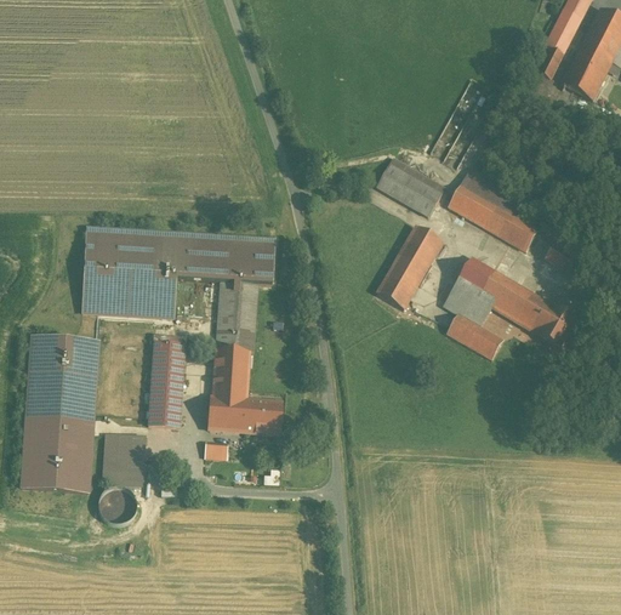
[(567,0),(550,34),(568,44),(590,0),(567,0)]
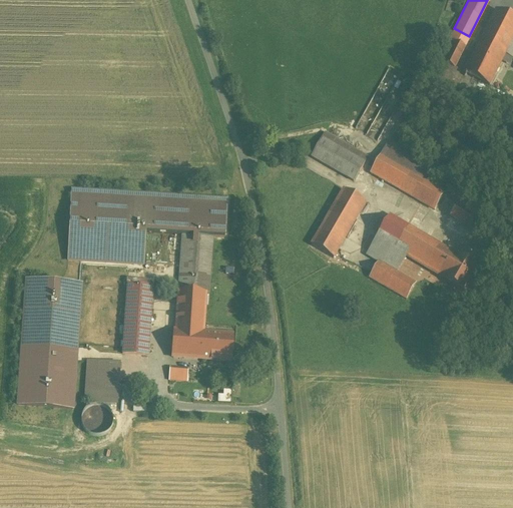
[(512,54),(512,15),(495,6),(463,68),(489,82),(505,51),(512,55),(512,54)]
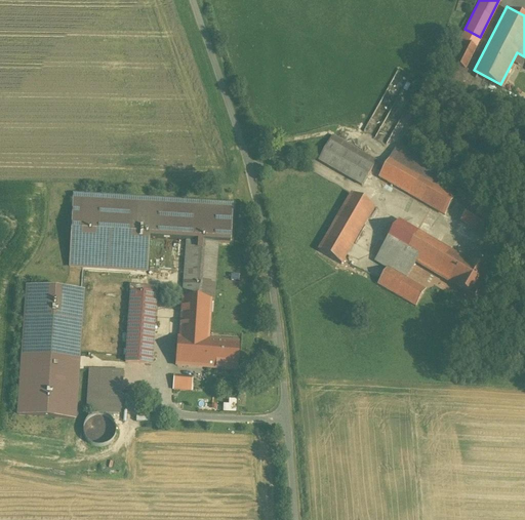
[(465,40),(454,61),(465,66),(475,45),(465,40)]
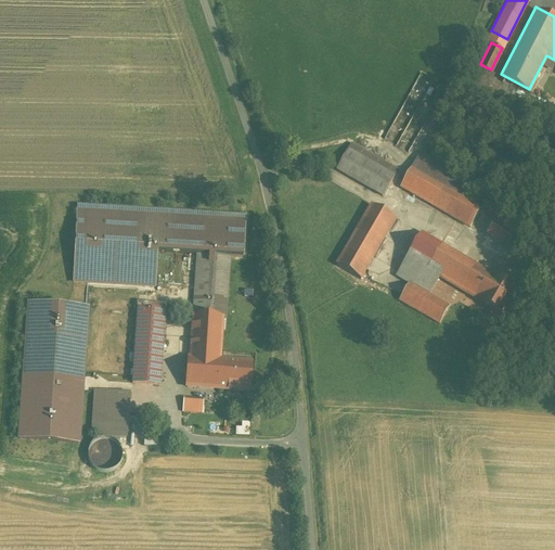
[(350,140),(336,166),(383,192),(397,167),(350,140)]
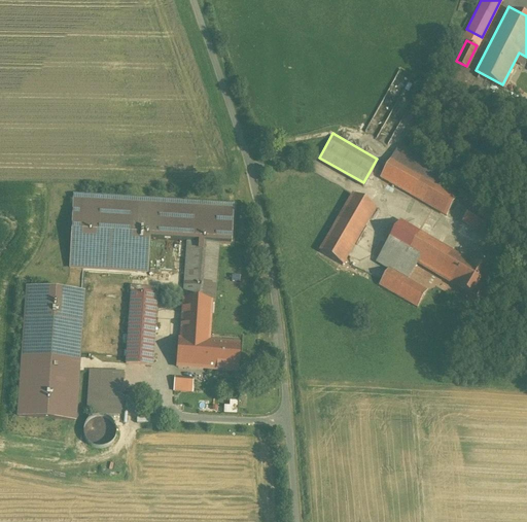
[(396,145),(380,173),(446,211),(462,183),(396,145)]
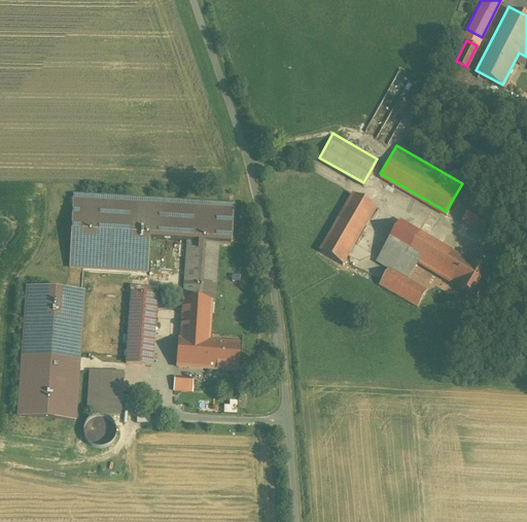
[(375,204),(352,192),(319,248),(342,262),(375,204)]
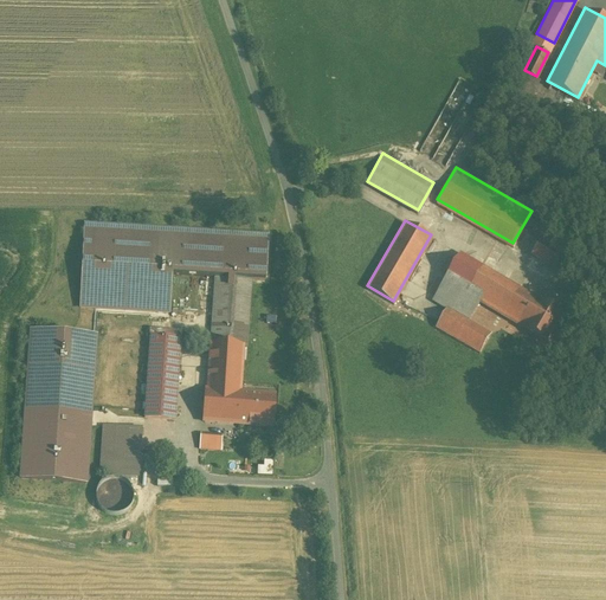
[(251,277),(266,277),(269,232),(84,221),(79,307),(169,311),(172,272),(214,275),(251,277)]
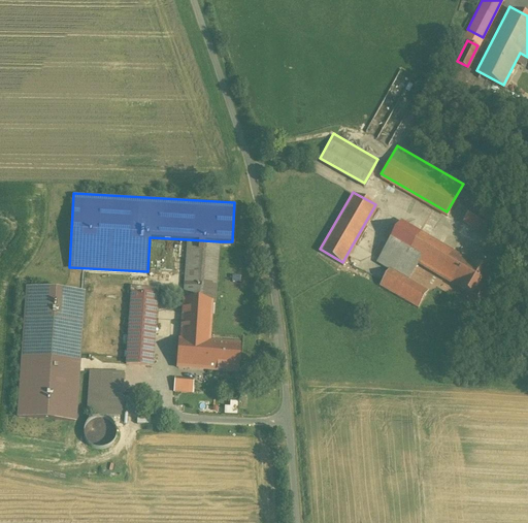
[(474,201),(463,219),(481,230),(492,213),(474,201)]
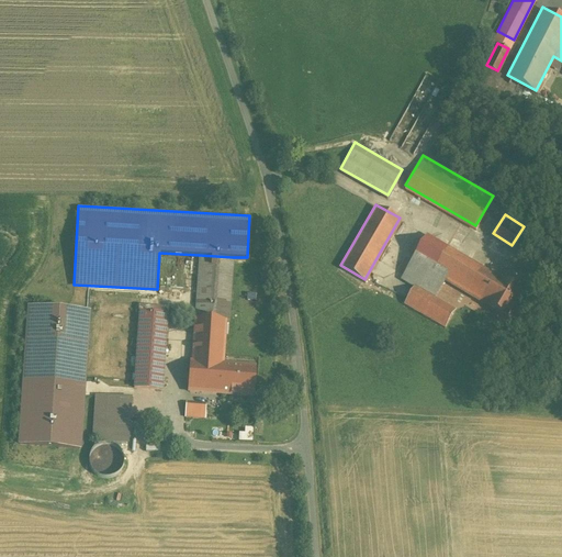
[(445,277),(465,289),(479,265),(426,233),(401,276),(414,283),(404,301),(445,324),(454,307),(435,294),(445,277)]
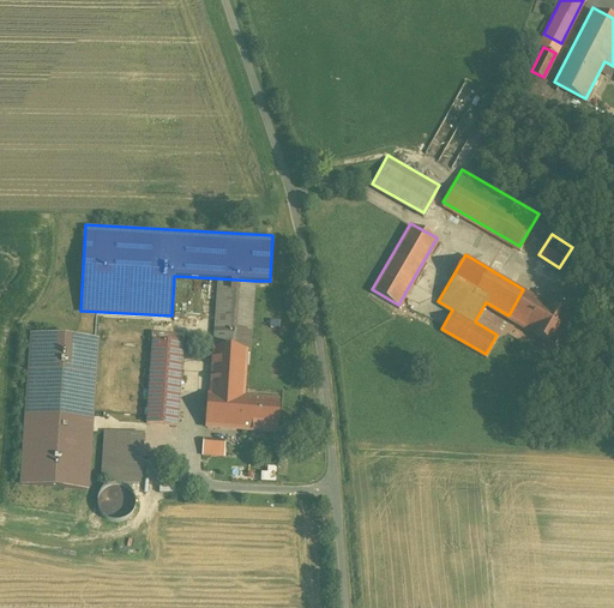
[(254,281),(217,278),(212,344),(247,347),(250,347),(254,281)]
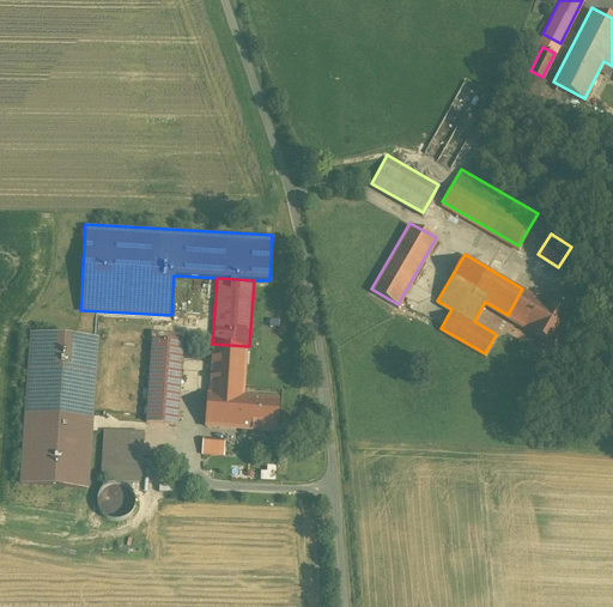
[(508,315),(507,315),(530,329),(529,331),(552,344),(569,315),(522,289),(508,315)]
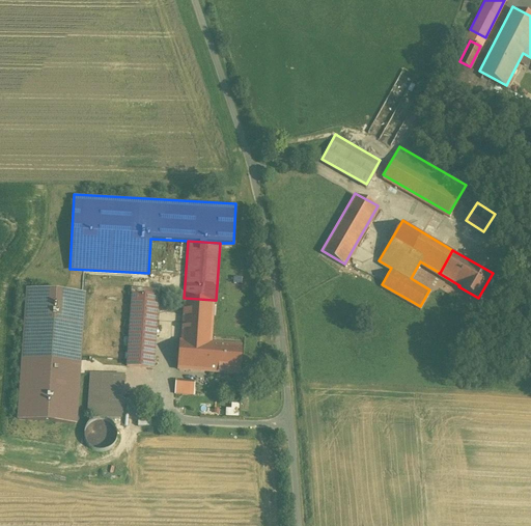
[(84,292),(27,287),(18,417),(75,421),(84,292)]
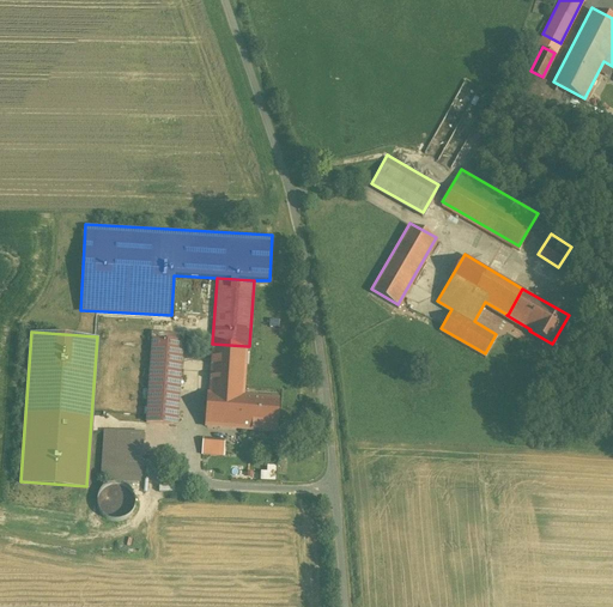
[(182,343),(152,340),(145,419),(176,422),(182,343)]
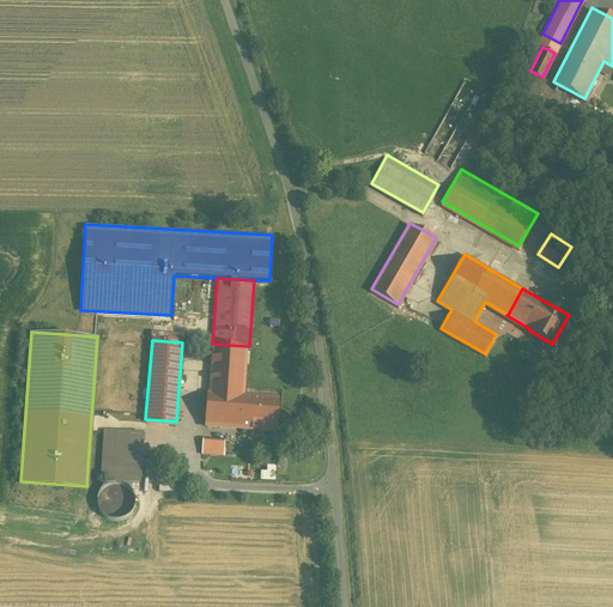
[(247,346),(212,344),(210,392),(208,392),(206,424),(242,425),(243,394),(247,346)]
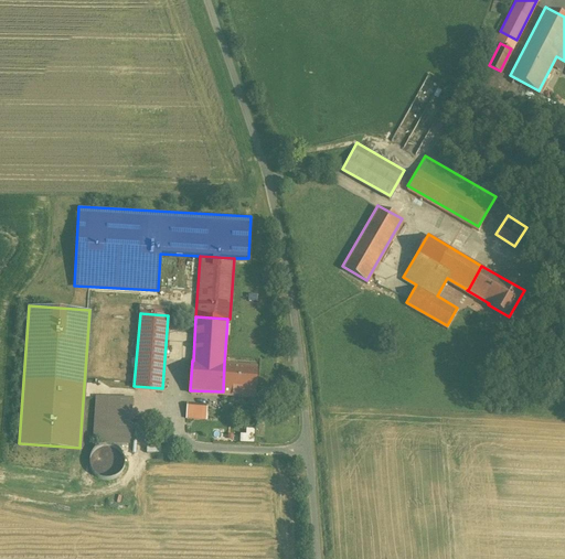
[(256,365),(224,363),(223,391),(254,394),(256,365)]
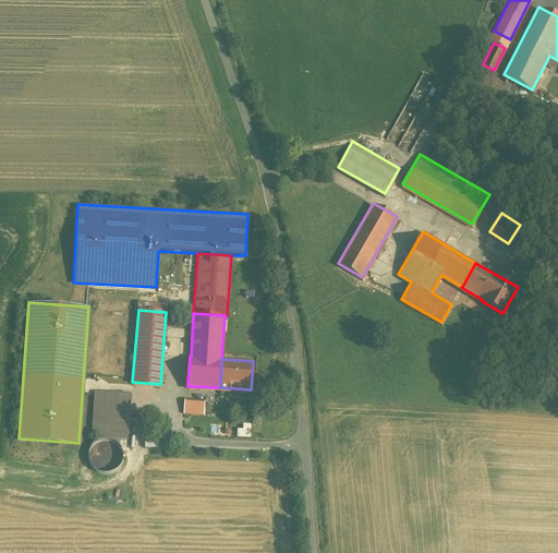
[(131,393),(95,391),(91,434),(126,437),(131,393)]
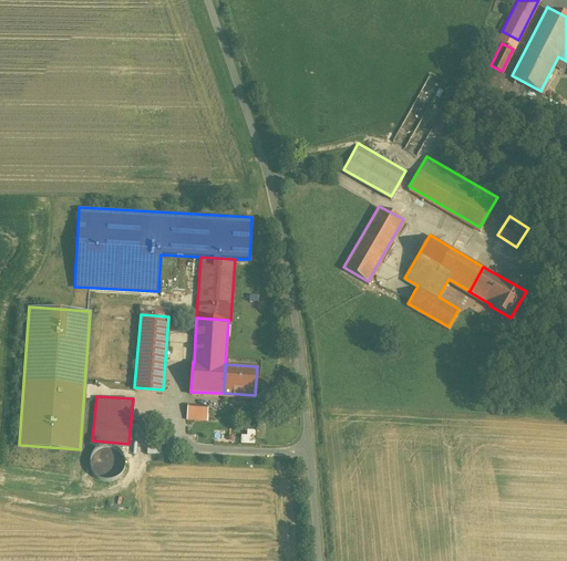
[(207,407),(187,405),(186,417),(206,418),(207,407)]
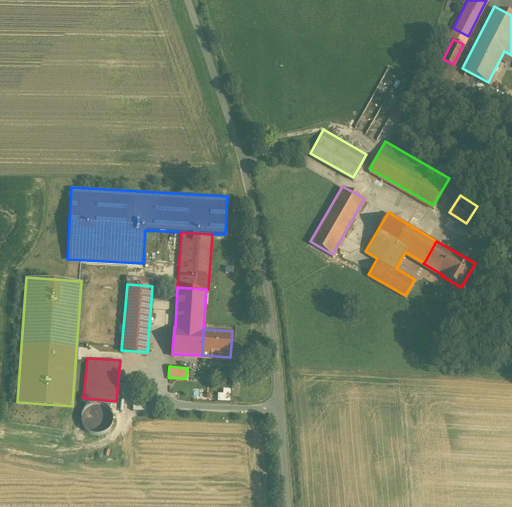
[(221,386),(221,391),(216,390),(215,398),(228,398),(228,386),(221,386)]
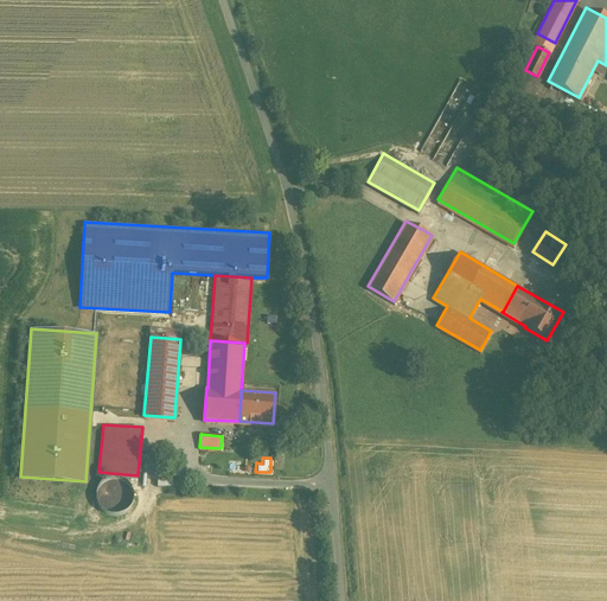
[(106,478),(103,480),(101,481),(98,484),(97,486),(96,488),(96,492),(96,494),(96,498),(96,500),(97,503),(100,505),(101,507),(103,510),(106,511),(108,512),(112,513),(114,513),(116,513),(120,512),(122,511),(125,510),(127,509),(129,506),(131,504),(132,502),(133,498),(133,496),(133,493),(133,490),(132,487),(131,485),(129,483),(127,480),(125,479),(122,478),(119,477),(116,475),(114,475),(110,477),(108,477),(106,478)]
